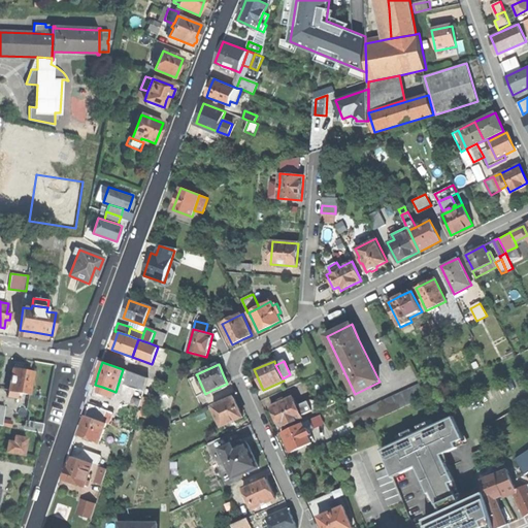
[(8,396),(15,398),(17,393),(29,395),(33,372),(23,370),(13,368),(8,396)]
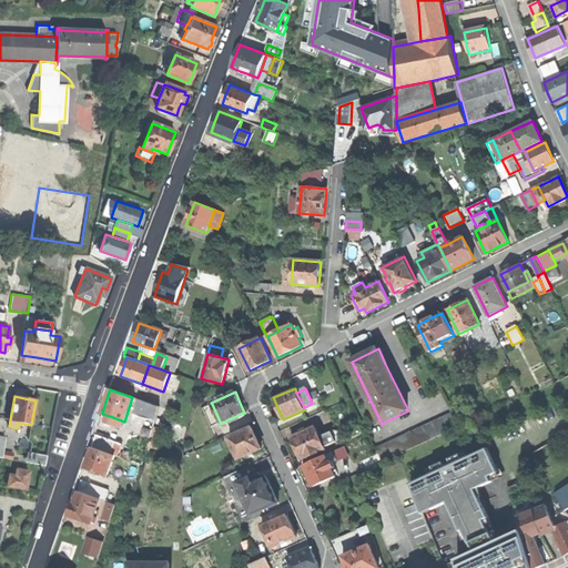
[(138,401),(133,416),(155,423),(160,407),(138,401)]
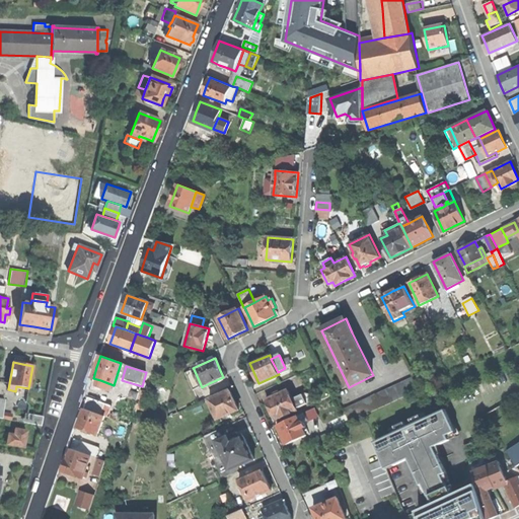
[(193,390),(202,387),(194,369),(184,373),(193,390)]
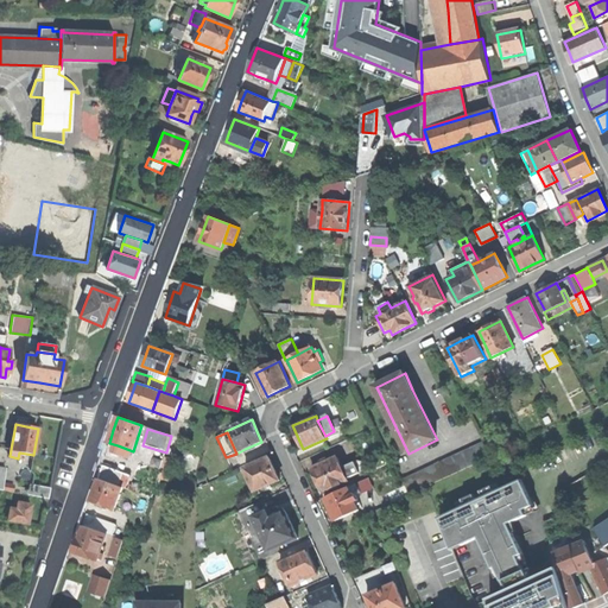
[(403,480),(410,495),(491,457),(483,442),(403,480)]
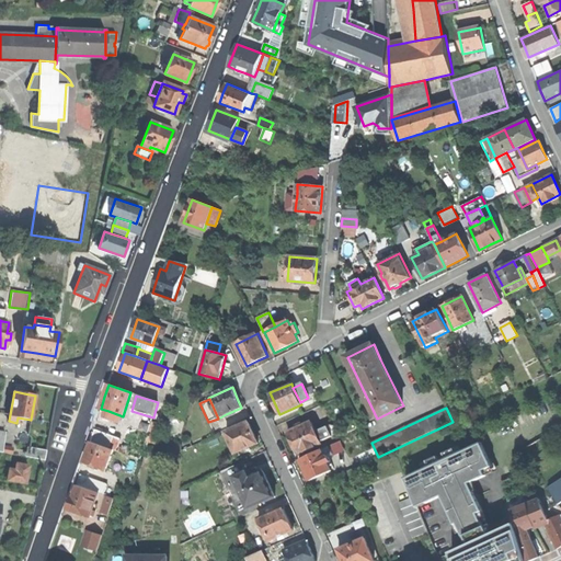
[(121,424),(123,416),(109,411),(106,419),(121,424)]
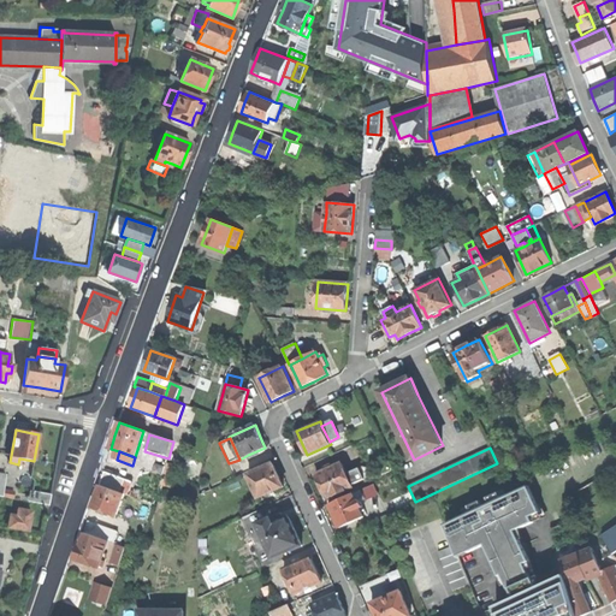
[(321,487),(327,499),(353,487),(342,463),(317,475),(321,487)]
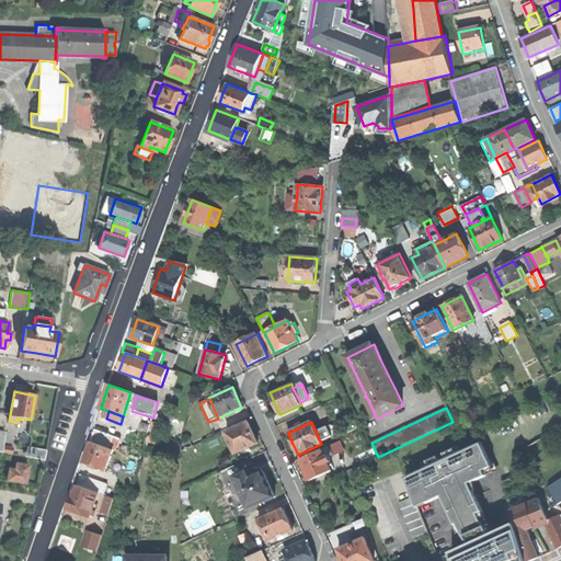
[(160,425),(152,423),(147,442),(155,444),(160,425)]
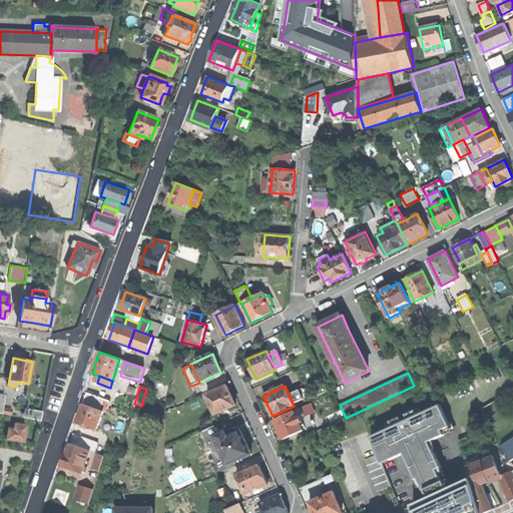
[(207,396),(215,415),(236,406),(231,396),(227,387),(207,396)]
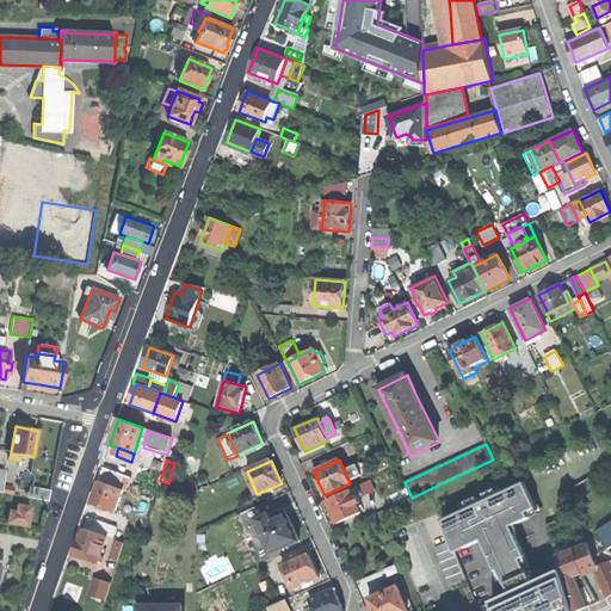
[(104,469),(99,482),(119,489),(124,476),(104,469)]
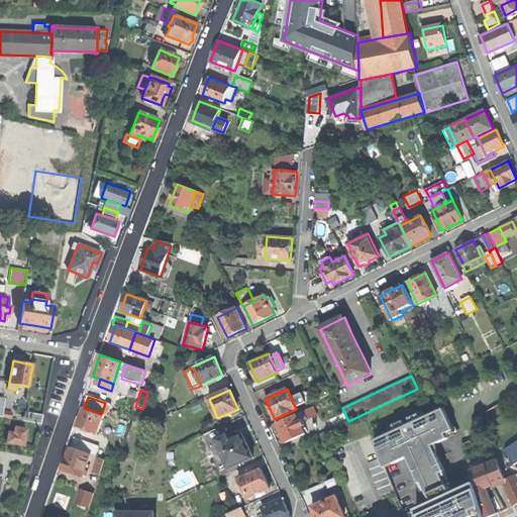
[(110,405),(105,403),(101,414),(104,415),(107,416),(110,405)]
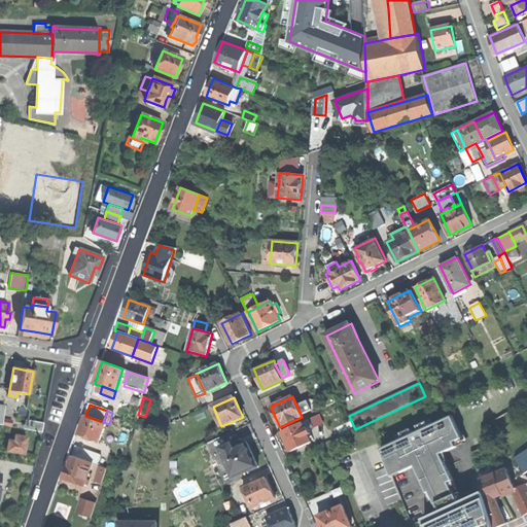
[(428,495),(430,494),(436,507),(438,513),(425,519),(428,526),(495,526),(497,526),(493,511),(489,498),(487,490),(461,501),(453,484),(456,482),(443,452),(458,446),(456,441),(464,436),(454,414),(430,425),(428,421),(418,425),(420,429),(415,431),(413,428),(401,433),(403,436),(381,447),(394,477),(416,467),(428,495)]
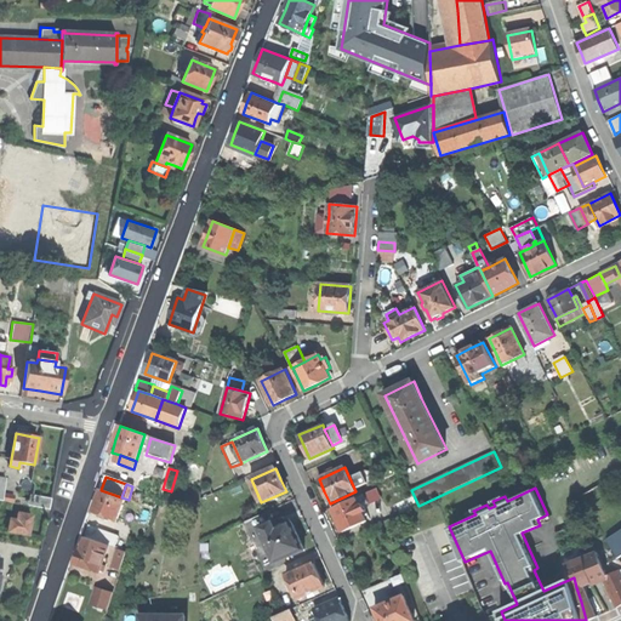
[(92,513),(117,522),(125,499),(121,497),(101,490),(97,501),(92,513)]
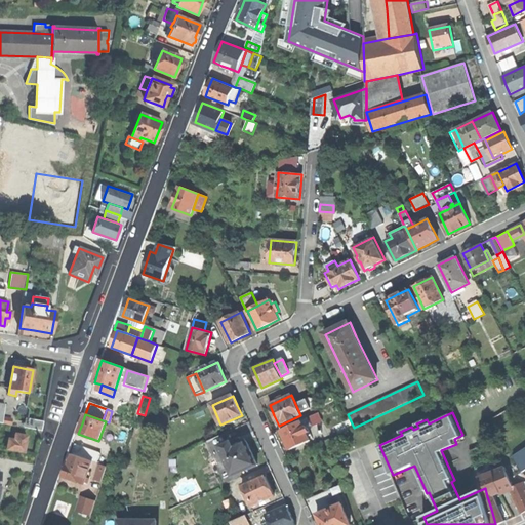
[(289,449),(289,450),(311,441),(307,433),(311,432),(308,427),(311,426),(308,417),(281,430),(283,437),(285,441),(283,444),(285,449),(289,449)]
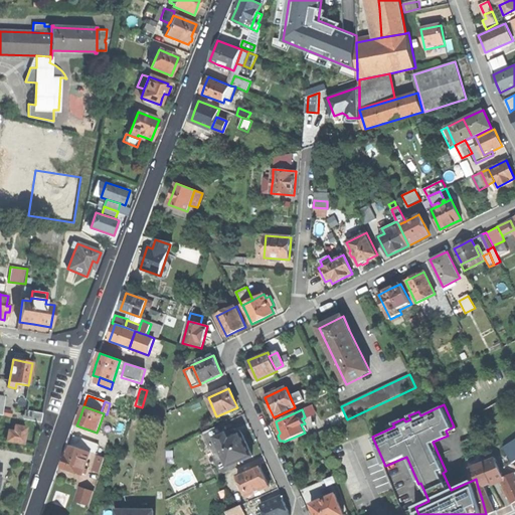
[(24,419),(40,422),(42,413),(25,410),(24,419)]
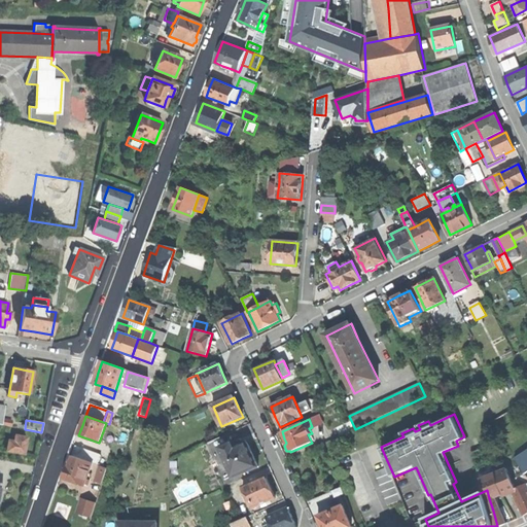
[(320,436),(323,444),(338,437),(335,430),(320,436)]
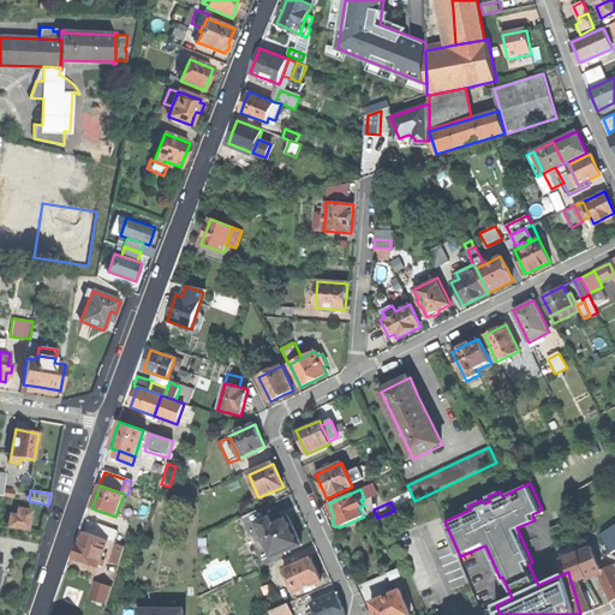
[(7,526),(28,531),(29,523),(31,512),(18,509),(16,515),(10,514),(7,526)]
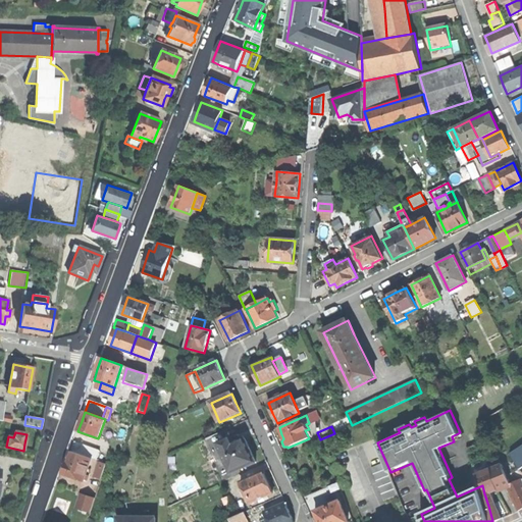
[(218,445),(231,474),(256,463),(251,452),(245,438),(241,440),(238,435),(218,445)]
